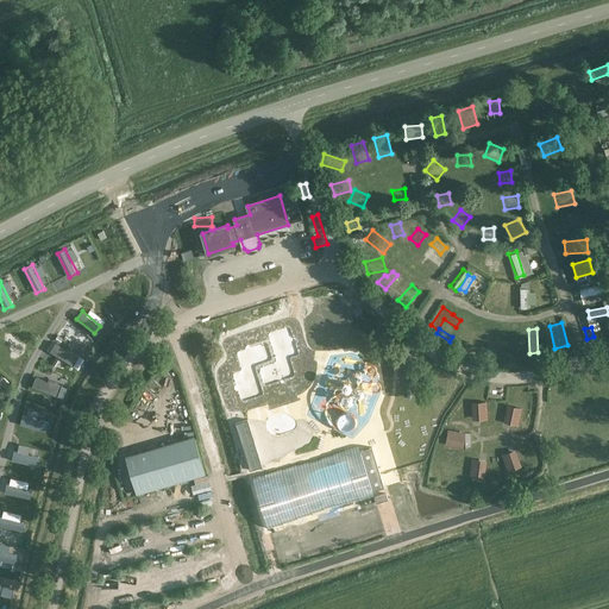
[(482,347),(483,331),(473,330),(472,346),(482,347)]
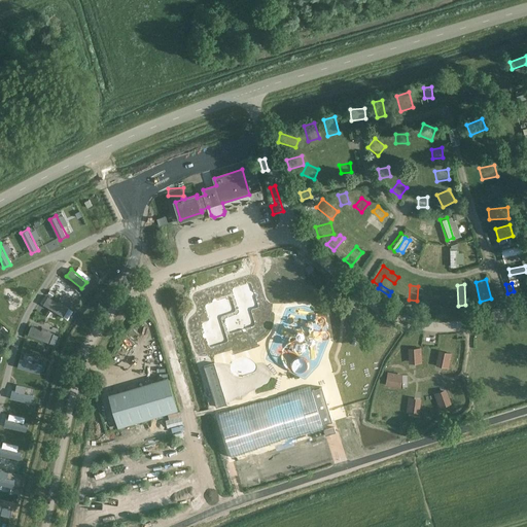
[(47,297),(43,305),(63,317),(68,309),(47,297)]
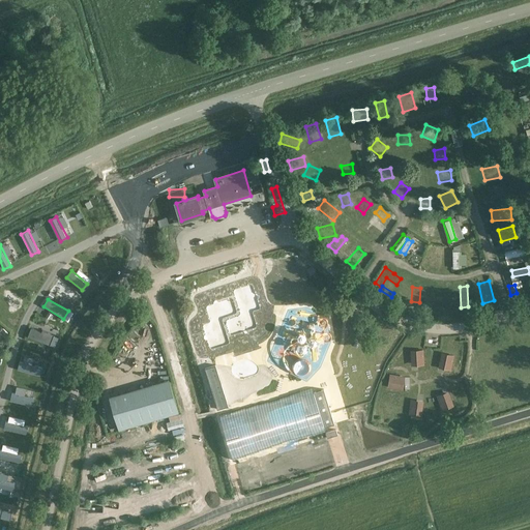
[(297,315),(302,327),(307,325),(302,313),(297,315)]
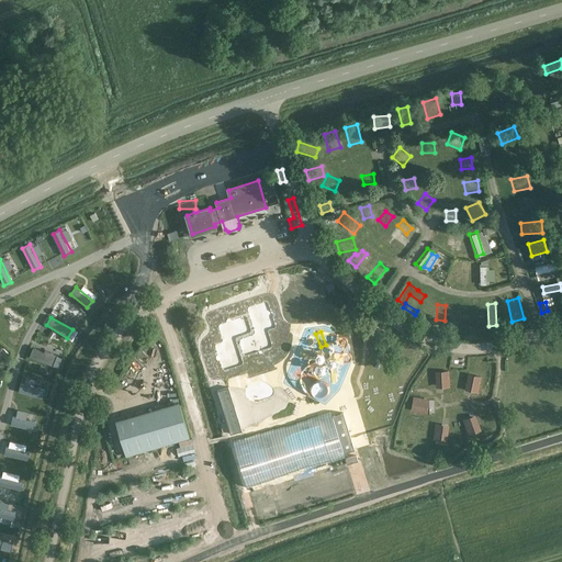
[(561,341),(551,344),(554,360),(561,358),(561,341)]
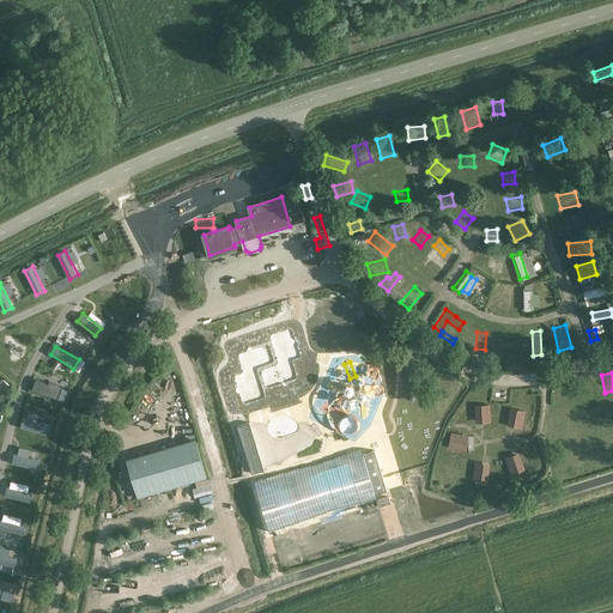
[(35,380),(31,389),(58,399),(61,390),(35,380)]
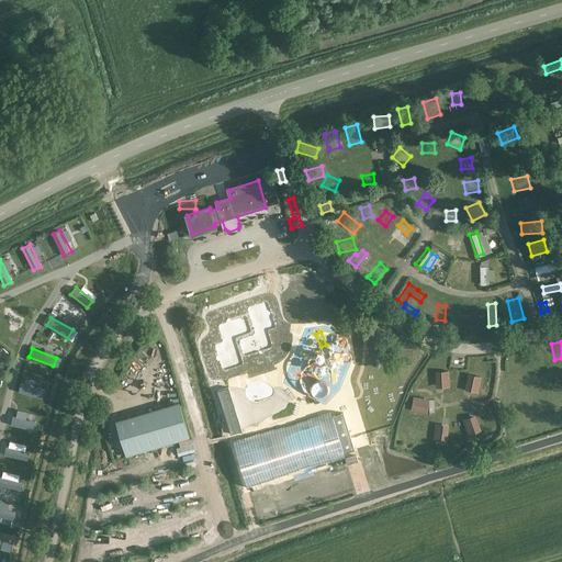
[(509,362),(509,377),(525,375),(524,361),(509,362)]
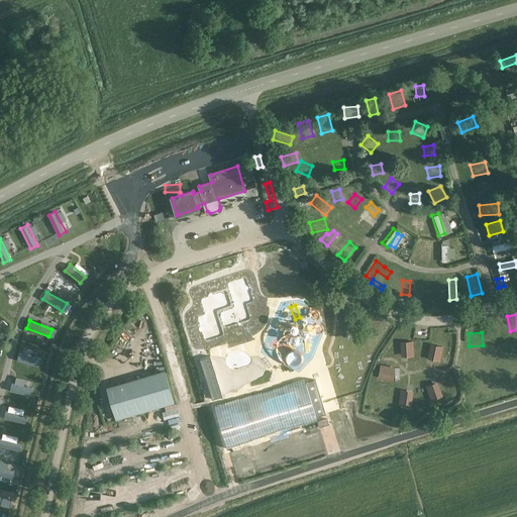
[(401,342),(402,353),(411,353),(411,347),(412,347),(412,341),(401,342)]
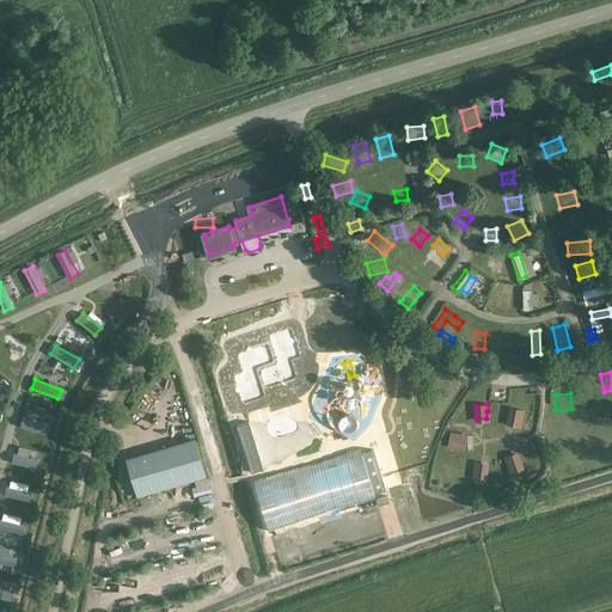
[(519,424),(520,417),(522,417),(524,411),(510,408),(508,422),(519,424)]
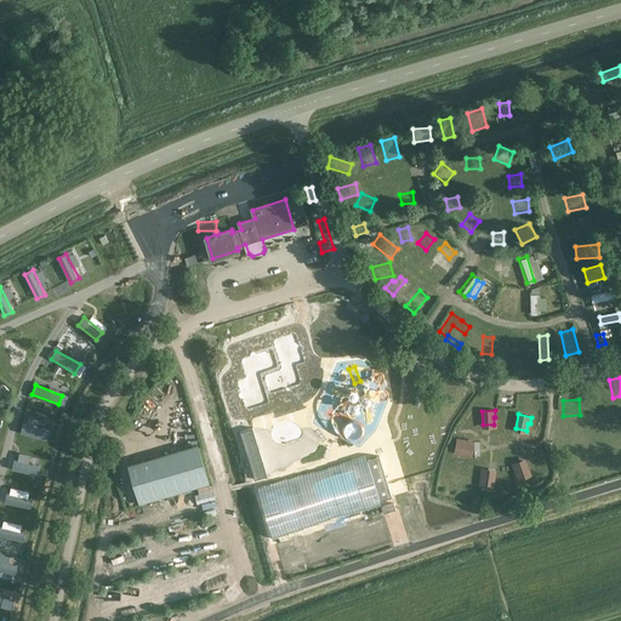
[(50,431),(23,423),(20,433),(46,440),(50,431)]
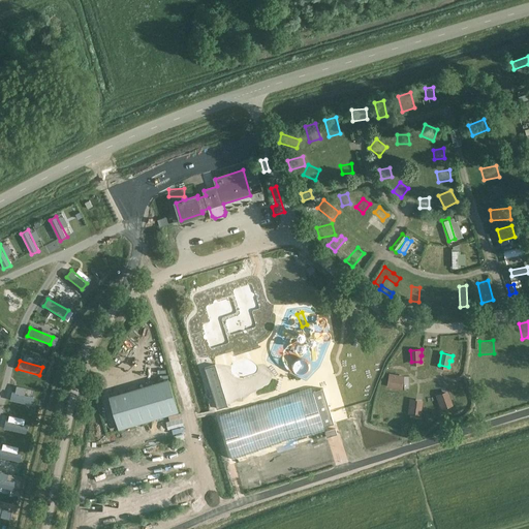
[(215,364),(205,368),(217,408),(227,405),(215,364)]
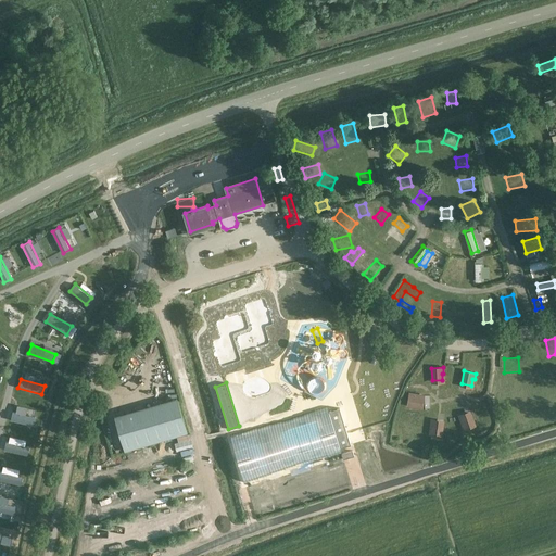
[(519,393),(519,384),(506,384),(507,394),(519,393)]
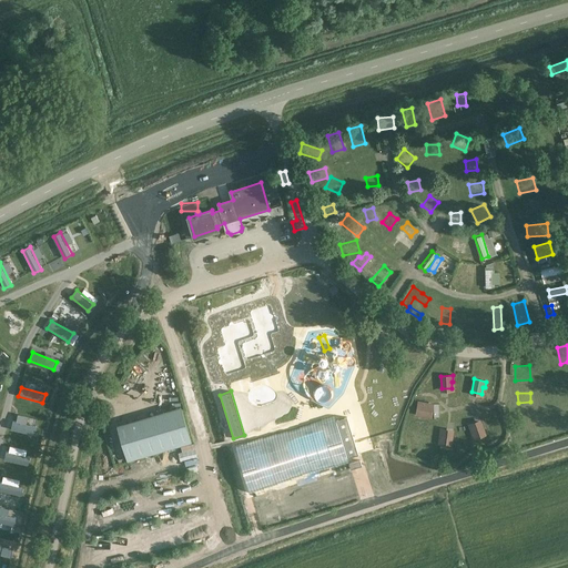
[(425,405),(425,403),(418,402),(416,414),(429,416),(430,406),(425,405)]
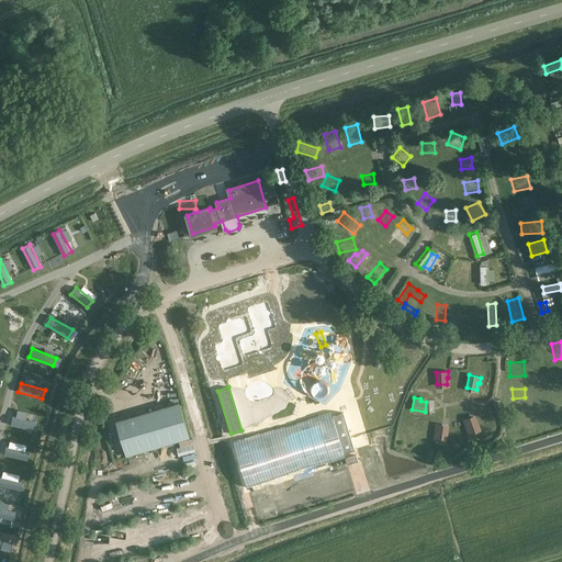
[(180,405),(116,424),(125,456),(190,437),(180,405)]
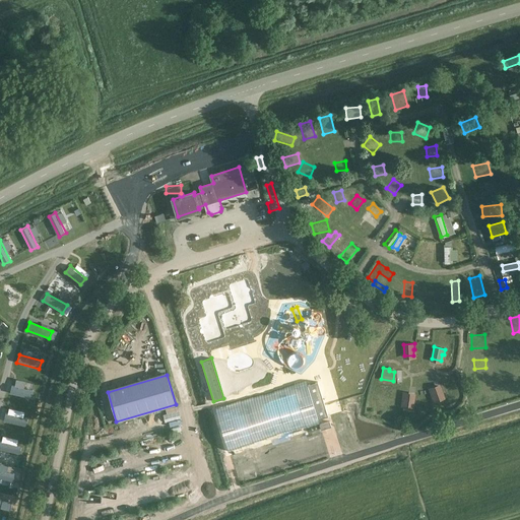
[(269,391),(215,407),(229,452),(320,424),(318,418),(328,415),(318,382),(308,385),(306,380),(269,391)]
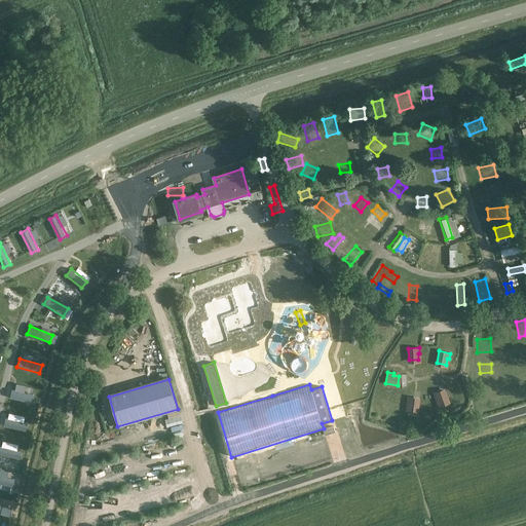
[(34,395),(11,389),(9,398),(33,403),(34,395)]
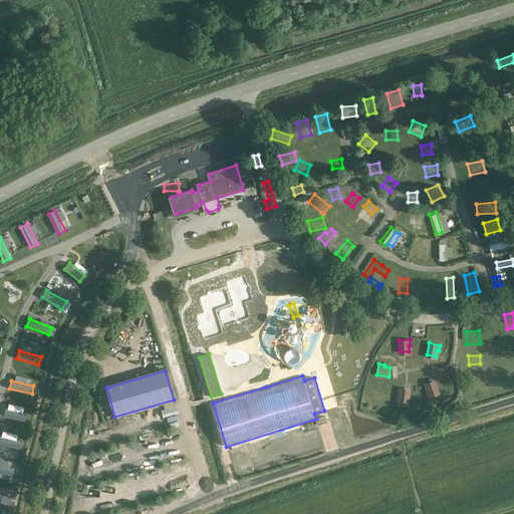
[(427,386),(429,391),(427,392),(429,397),(440,393),(435,382),(427,386)]
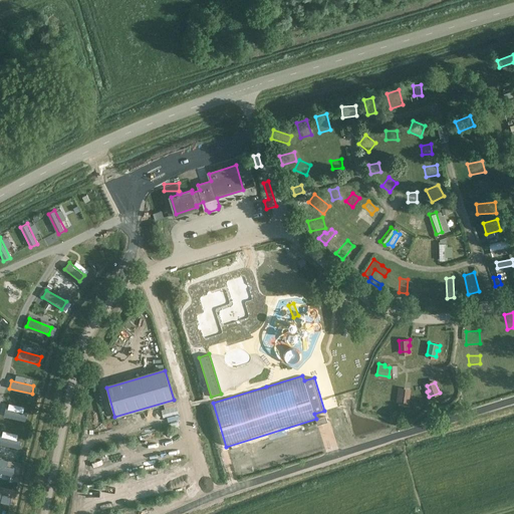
[(401,391),(400,396),(398,396),(398,402),(408,403),(410,392),(401,391)]
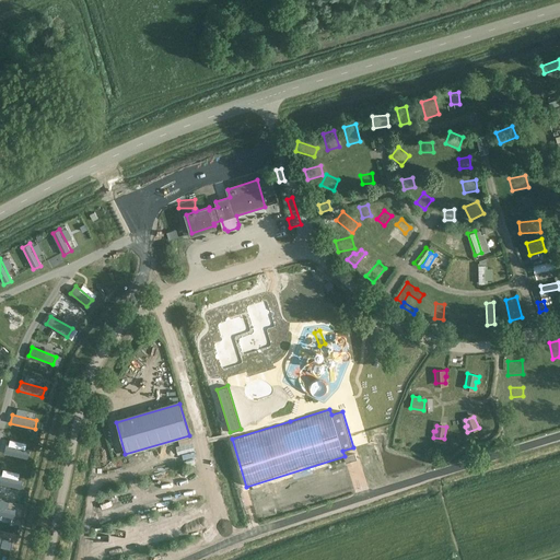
[(512,427),(512,441),(527,440),(527,427),(512,427)]
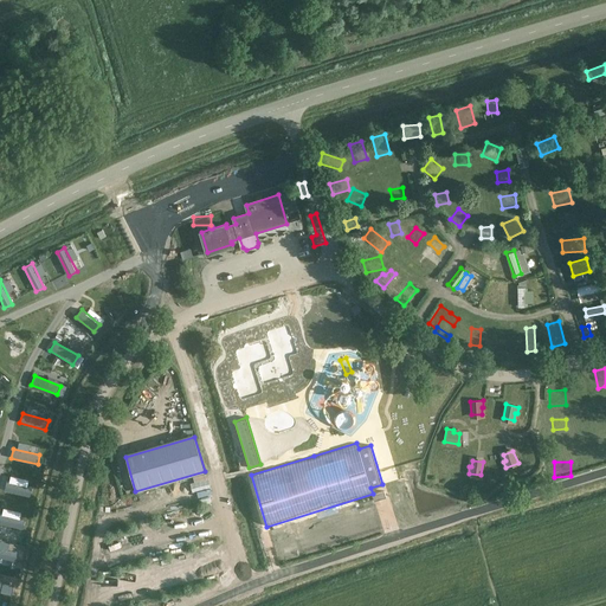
[(5,490),(31,496),(32,487),(6,481),(5,490)]
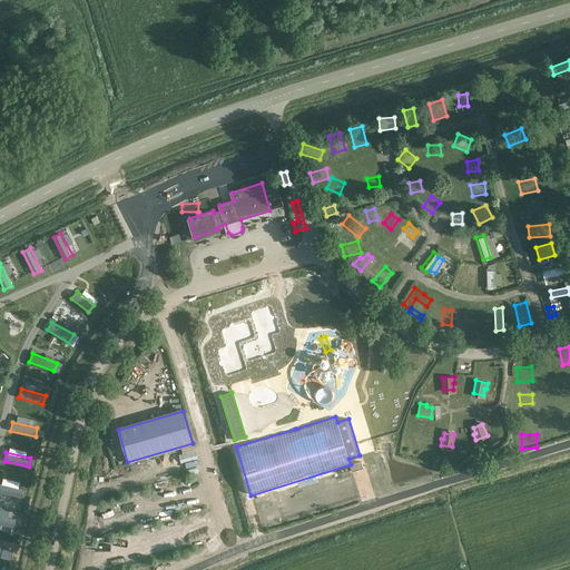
[(361,462),(350,465),(352,471),(363,468),(361,462)]
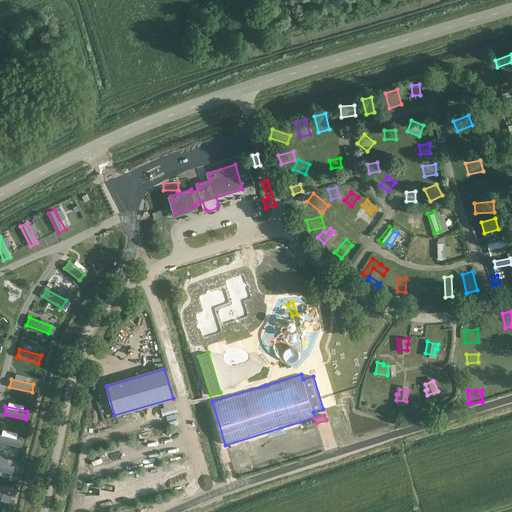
[(0,433),(0,441),(19,446),(21,439),(0,433)]
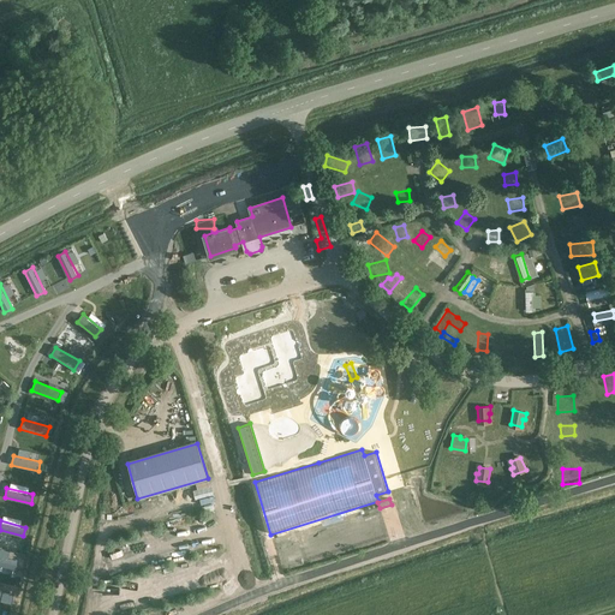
[(304,542),(285,548),(288,556),(296,554),(297,557),(308,554),(304,542)]
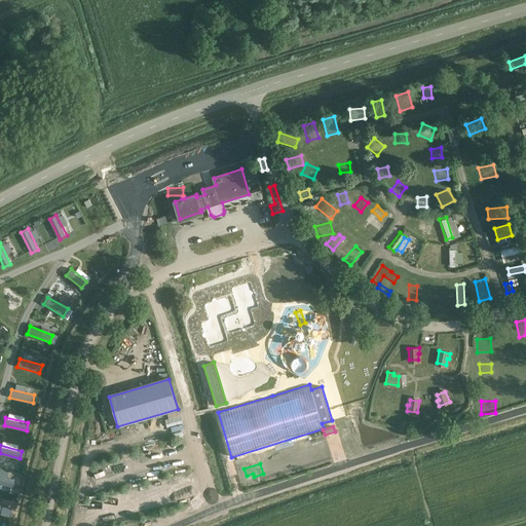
[(0,484),(13,487),(15,479),(0,475),(0,484)]
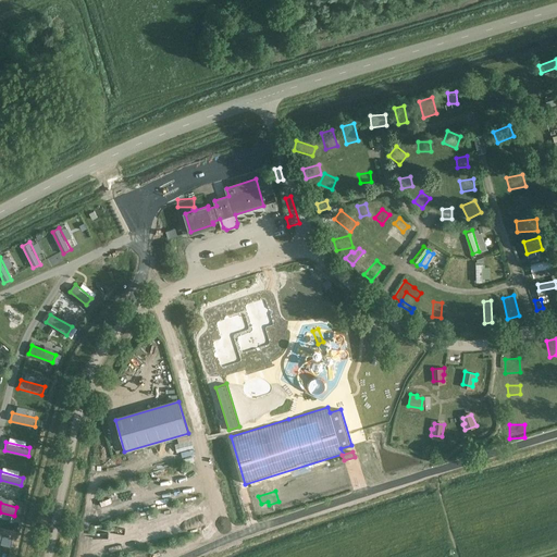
[(0,534),(0,544),(11,546),(13,537),(0,534)]
